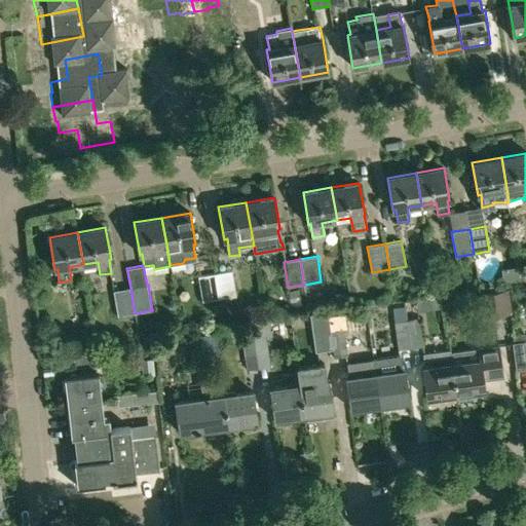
[(232,270),(216,273),(220,299),(226,298),(227,302),(237,300),(237,296),(232,270)]
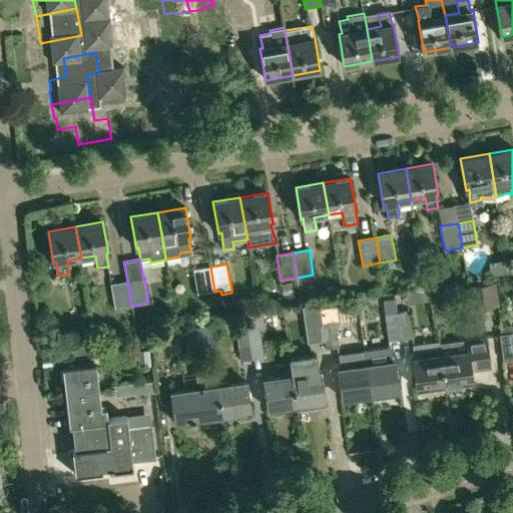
[(193,270),(197,295),(214,292),(210,267),(193,270)]
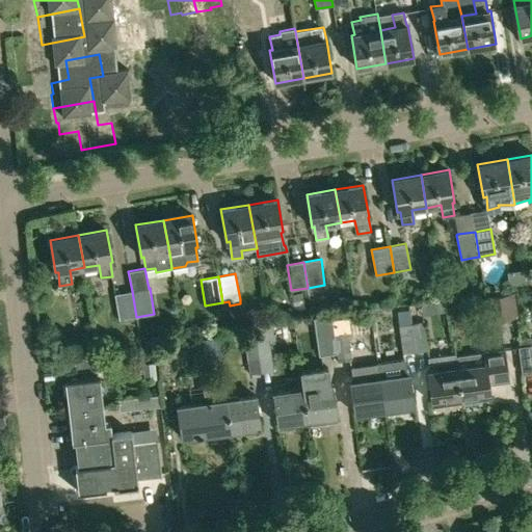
[(132,291),(114,294),(120,320),(124,319),(136,317),(132,291)]
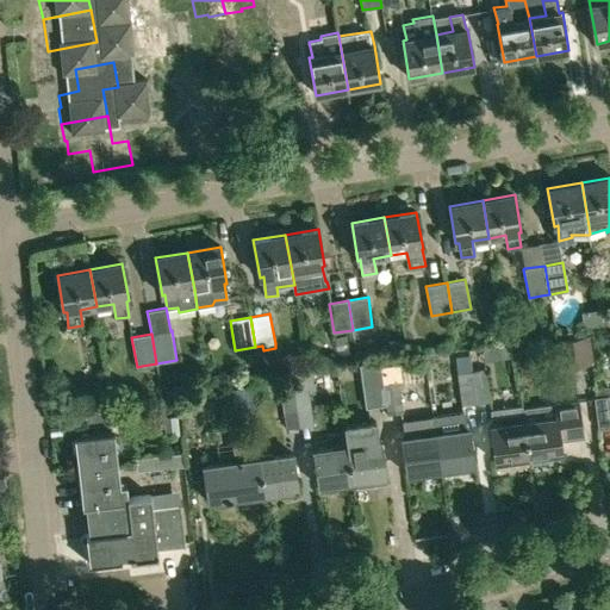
[(587,336),(551,341),(555,369),(592,367),(587,336)]
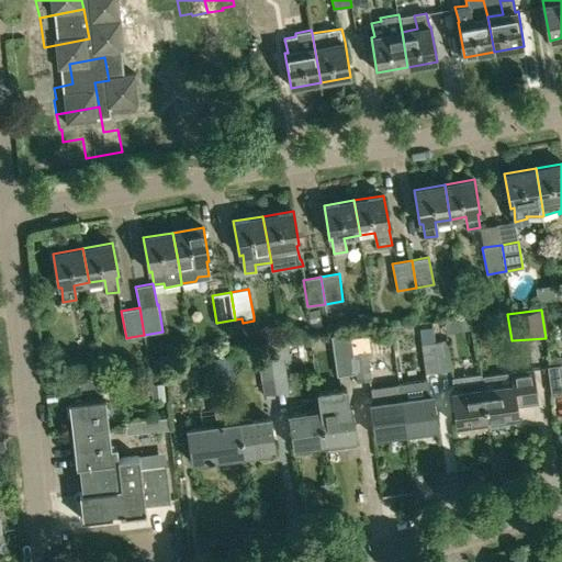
[(426,373),(439,372),(433,324),(430,324),(430,321),(422,322),(424,333),(419,333),(422,344),(422,347),(423,355),(426,373)]
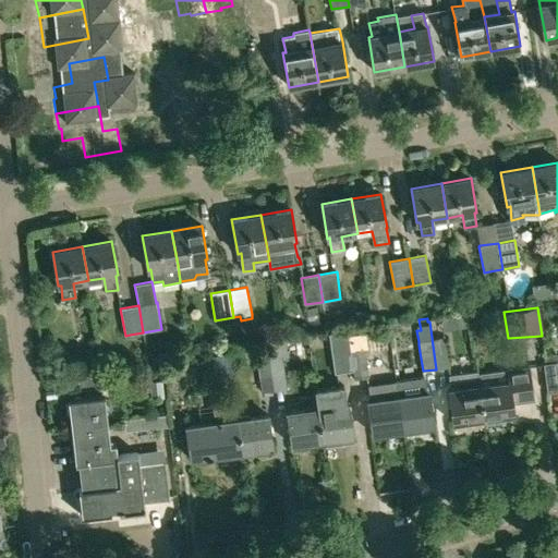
[(436,370),(449,368),(441,319),(429,322),(436,370)]
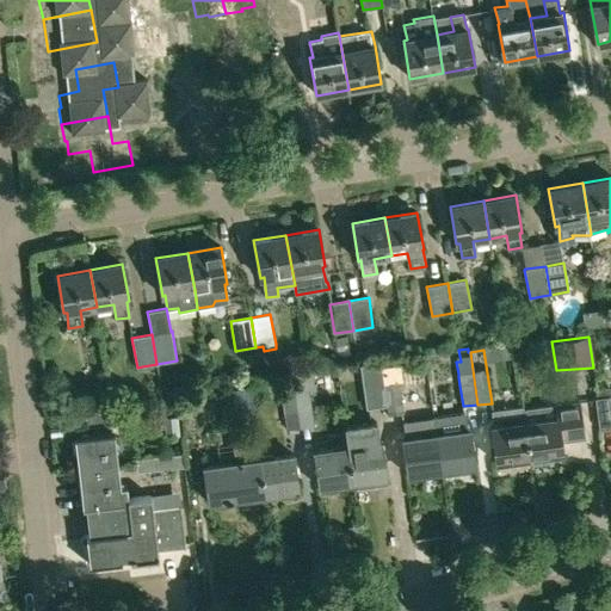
[(381,366),(383,384),(387,406),(388,415),(403,413),(399,381),(403,381),(403,386),(429,382),(425,360),(381,366)]
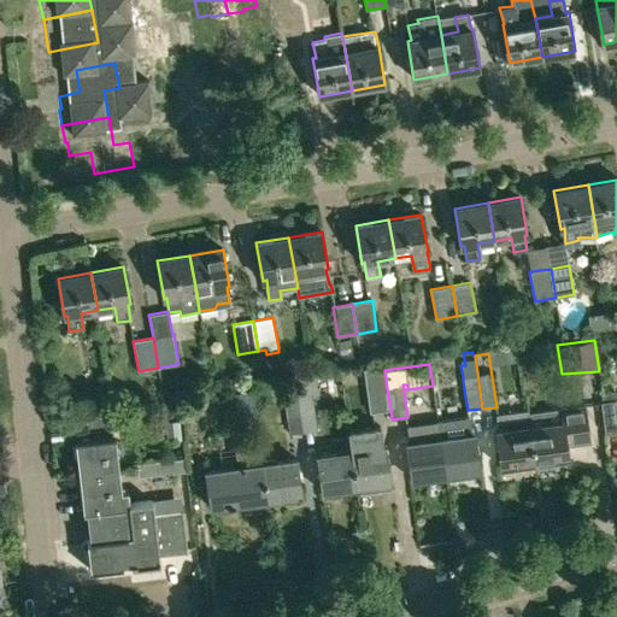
[(391,410),(387,388),(385,370),(385,366),(364,369),(370,412),(391,410)]
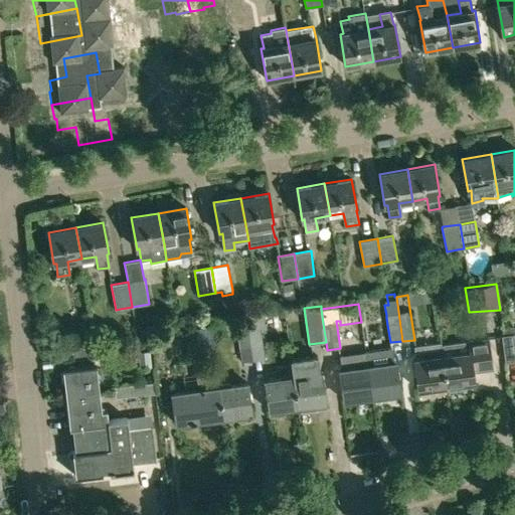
[(266,360),(262,330),(267,330),(265,313),(247,315),(249,331),(248,331),(252,361),(266,360)]
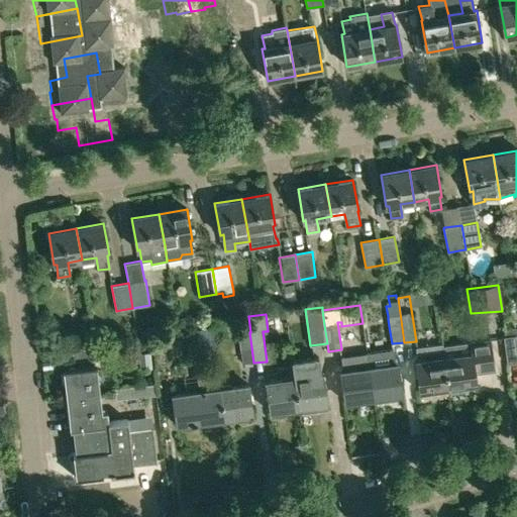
[(200,341),(187,343),(188,358),(215,355),(213,329),(197,330),(200,341)]
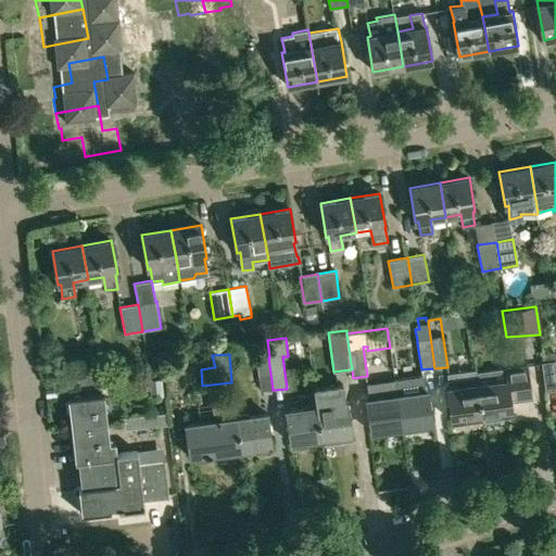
[(261,391),(273,390),(268,357),(255,359),(261,391)]
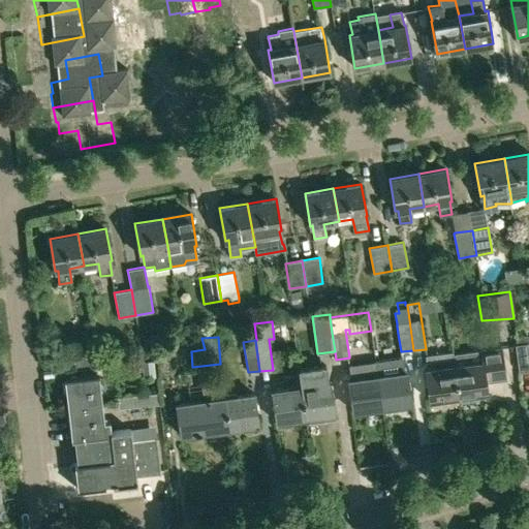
[(459,397),(489,393),(487,378),(505,375),(502,348),(490,350),(492,359),(473,361),(471,352),(453,353),(459,397)]
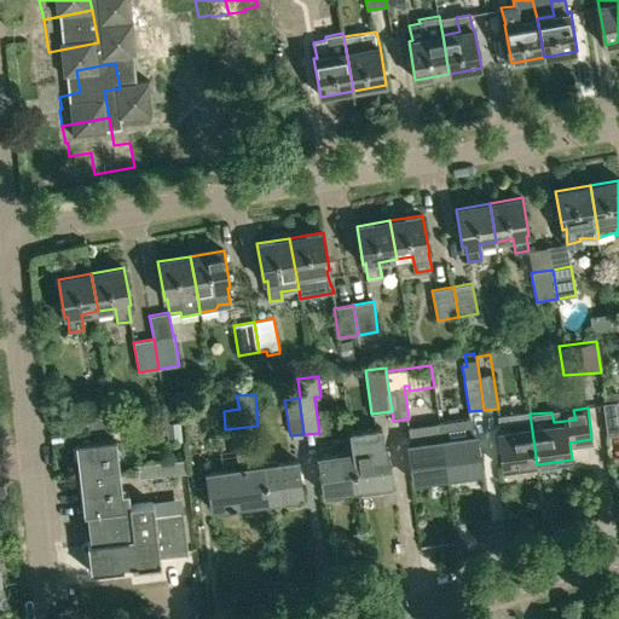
[(502,469),(537,464),(530,414),(530,412),(497,416),(501,433),(497,434),(502,469)]
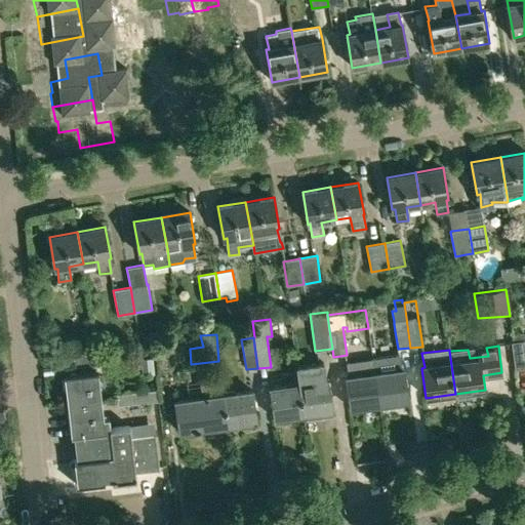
[(379,404),(409,400),(405,369),(402,369),(400,355),(373,359),(375,373),(379,404)]
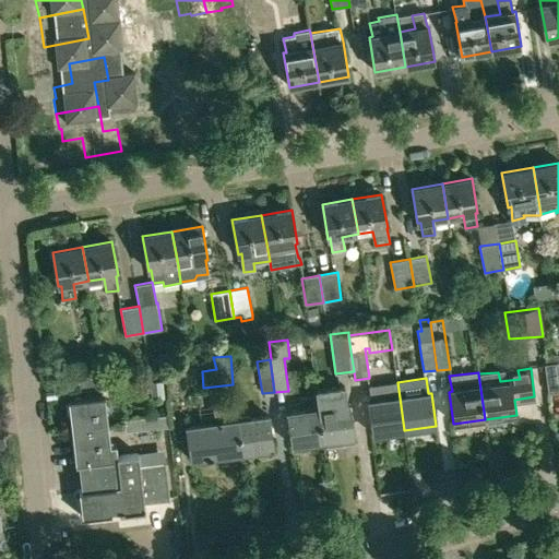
[(372,435),(404,430),(400,397),(397,382),(396,382),(397,397),(368,402),(372,435)]
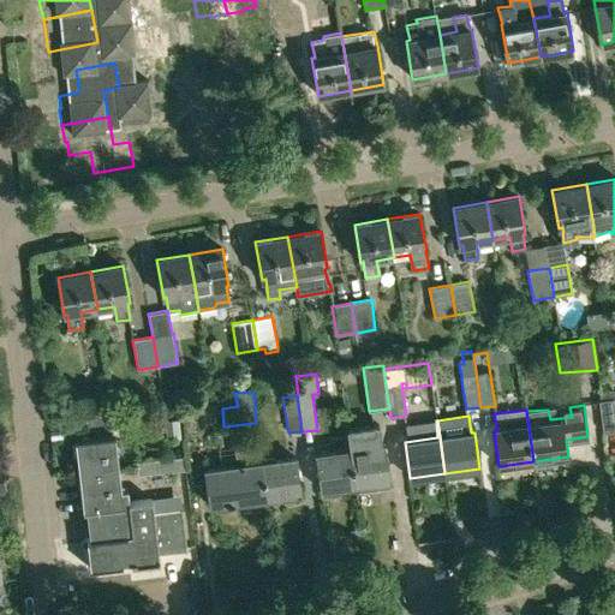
[(354,487),(360,485),(362,493),(392,488),(386,445),(382,446),(380,424),(347,429),(351,446),(348,446),(350,451),(354,487)]
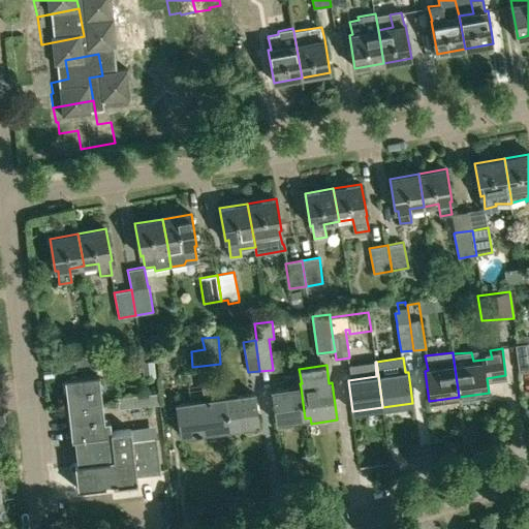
[(65,378),(68,409),(103,405),(99,374),(65,378)]
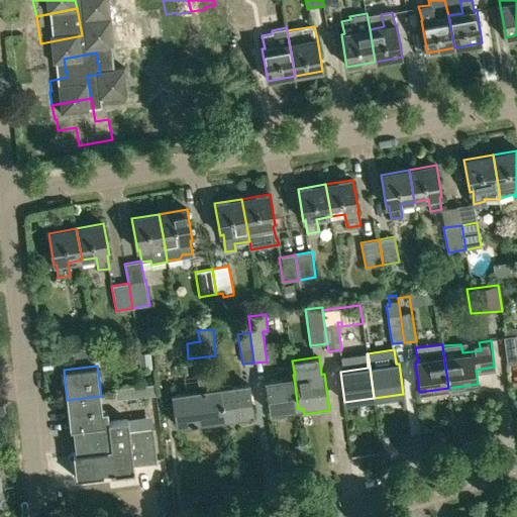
[(270,413),(298,409),(294,379),(266,383),(270,413)]
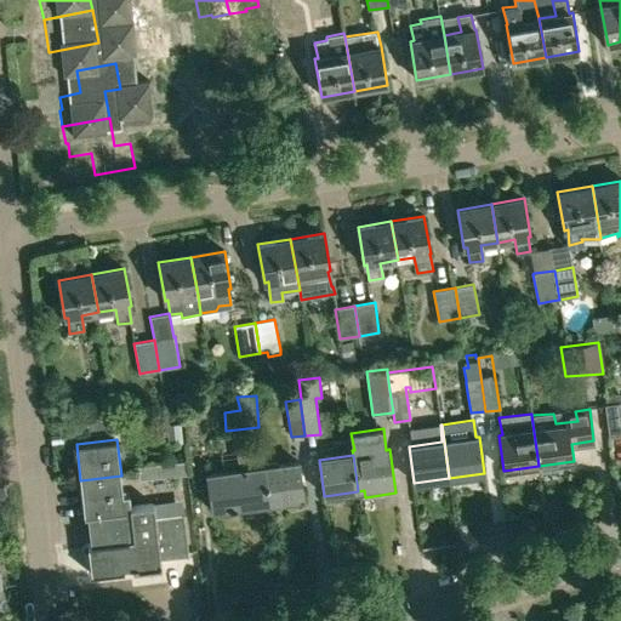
[(269,503),(305,499),(300,462),(278,465),(277,460),(263,462),(269,503)]
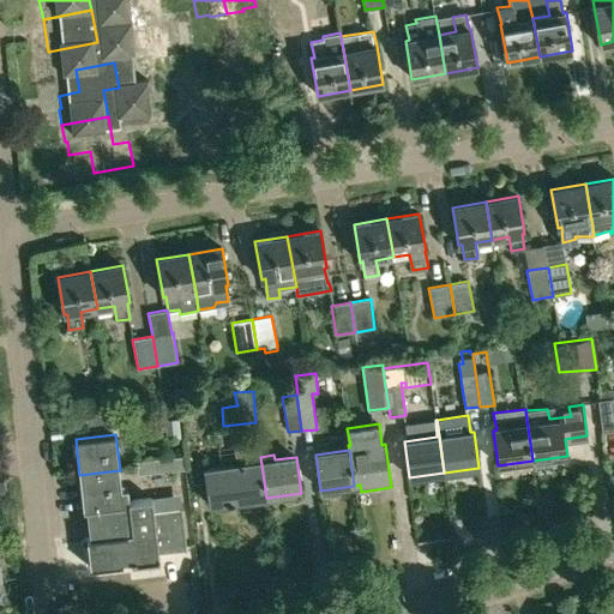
[(185,456),(160,458),(161,473),(186,469),(185,456)]
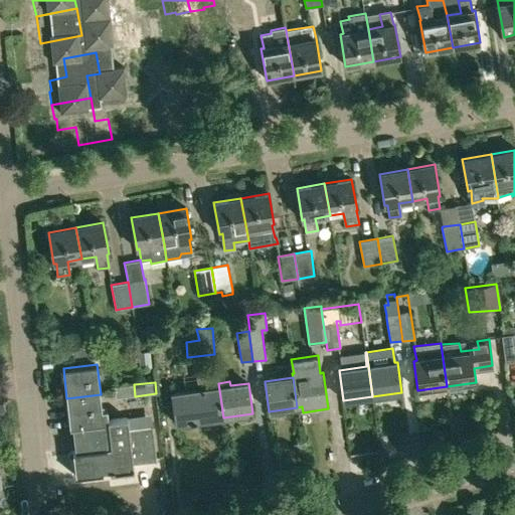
[(176,424),(223,417),(218,383),(207,384),(207,383),(201,383),(202,390),(172,394),(176,424)]
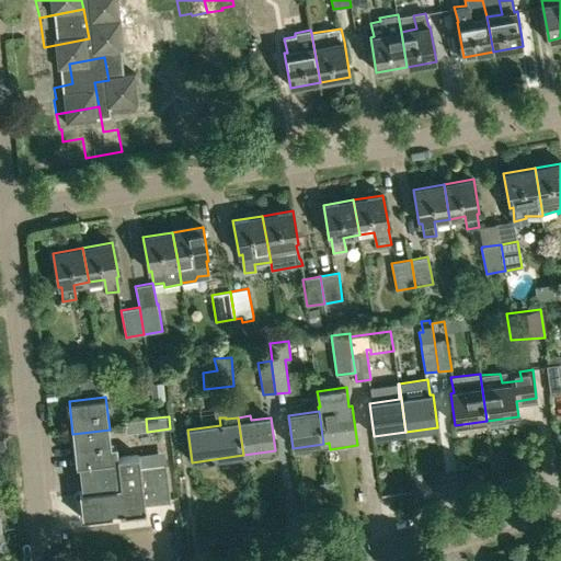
[(126,434),(147,432),(146,419),(124,421),(126,434)]
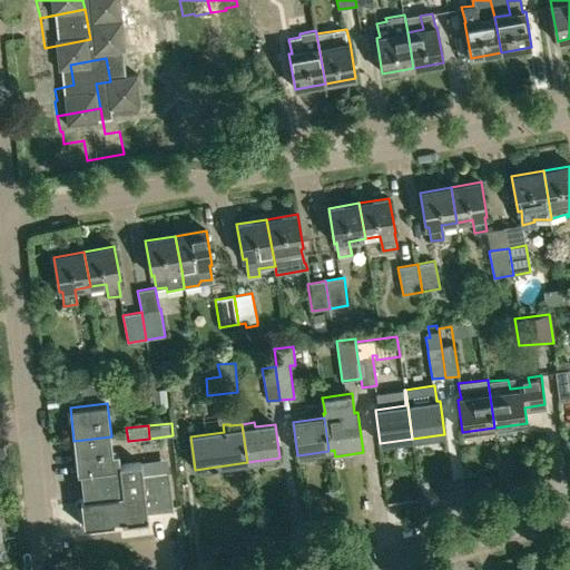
[(148,520),(147,513),(174,511),(168,459),(119,464),(118,453),(114,454),(111,436),(74,441),(78,474),(92,472),(95,498),(80,499),(80,500),(76,500),(77,510),(81,509),(84,528),(114,524),(112,522),(129,520),(129,522),(148,520)]
